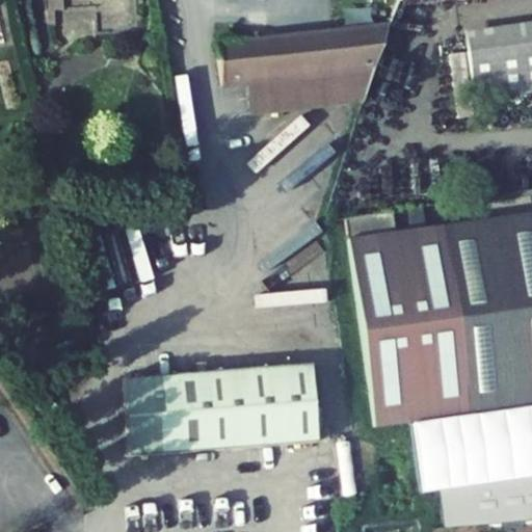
[(531,23),(463,32),(474,110),(531,102),(531,23)]
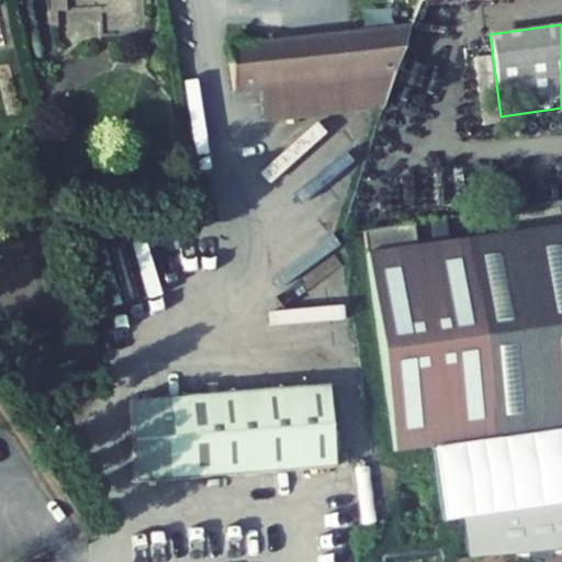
[(260,121),(384,109),(411,30),(228,48),(233,91),(256,90),(260,121)]
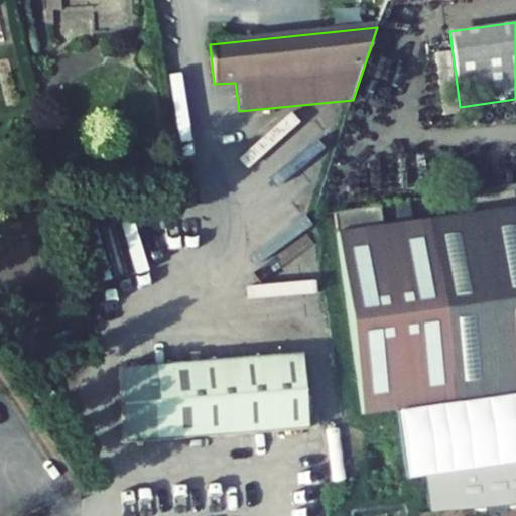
[(267,217),(321,178),(310,164),(334,148),(317,124),(259,165),(280,194),(261,208),(267,217)]
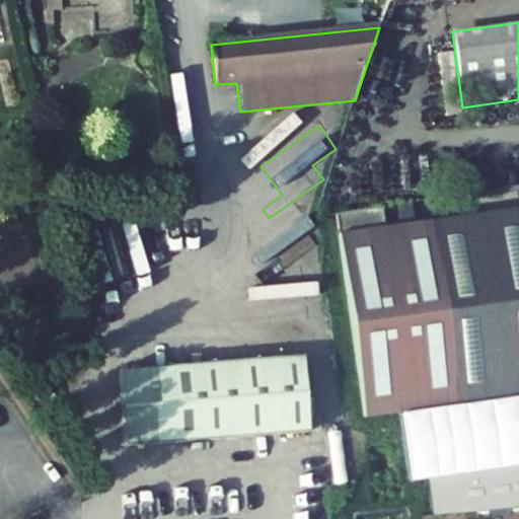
[(363,420),(518,396),(518,208),(383,227),(380,207),(334,214),(363,420)]
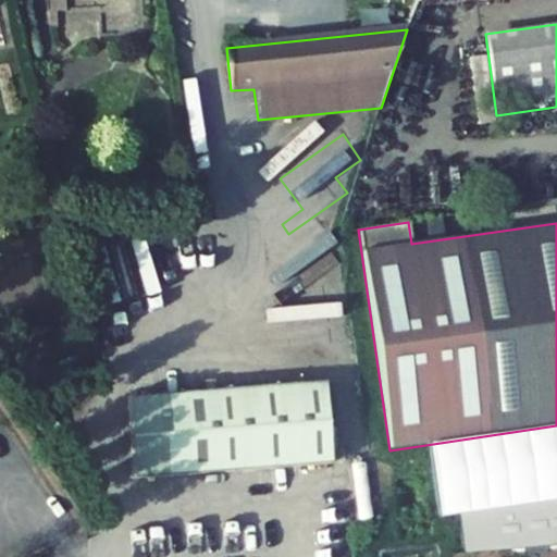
[(325,383),(128,397),(135,479),(331,465),(325,383)]
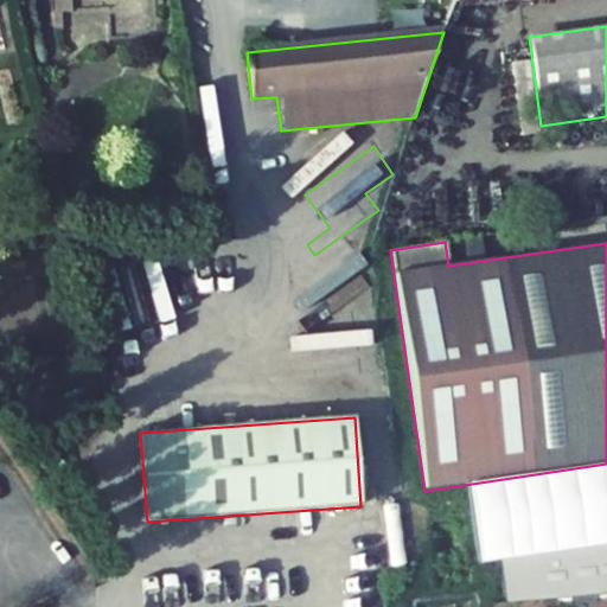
[(27,427),(14,433),(20,445),(32,439),(27,427)]
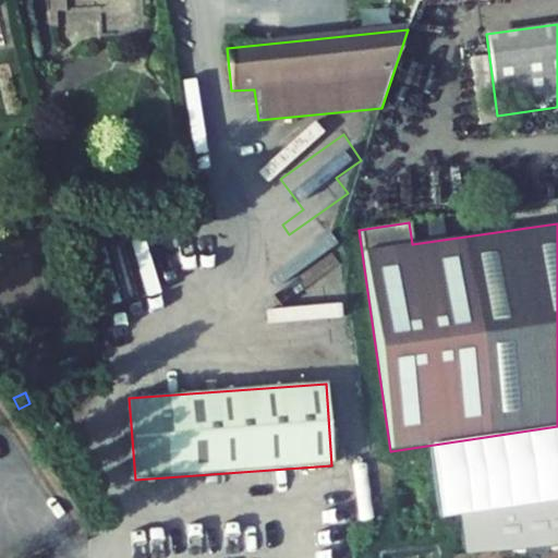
[(470,555),(557,547),(557,500),(466,509),(470,555)]
